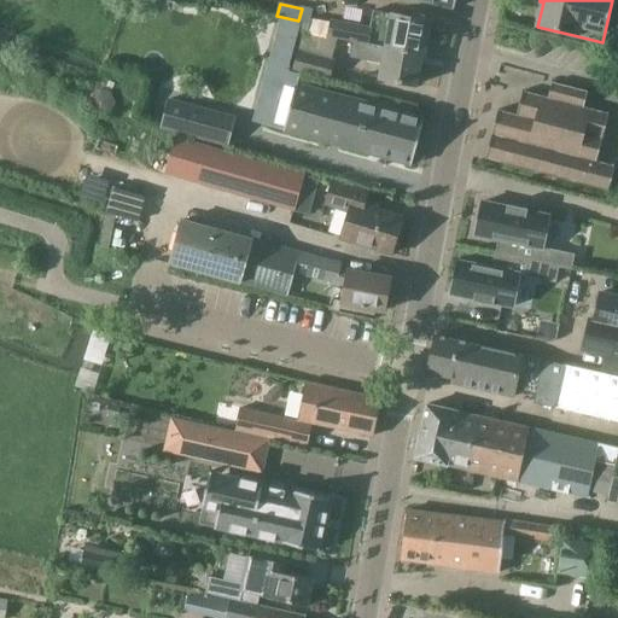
[(328,36),(354,41),(424,56),(431,22),(374,11),(371,28),(332,21),(328,36)]
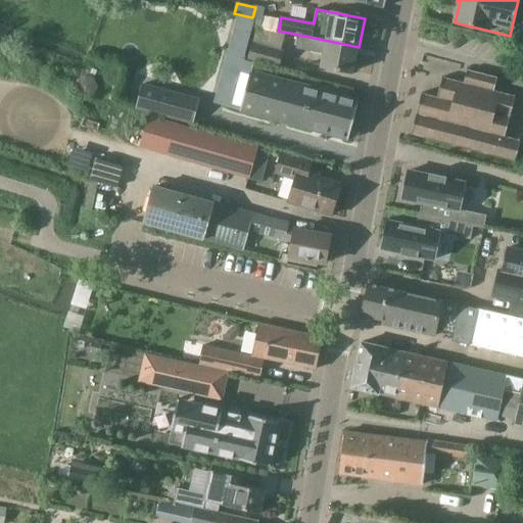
[(249,37),(253,18),(238,14),(233,33),(249,37)]
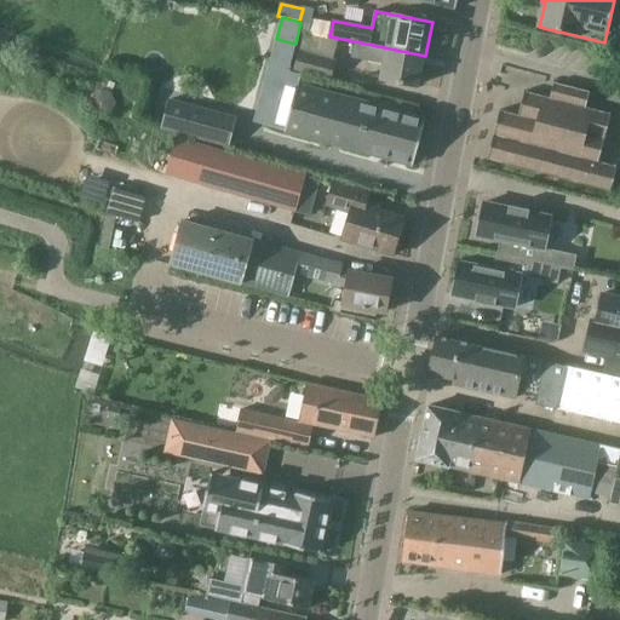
[(425,56),(355,41),(351,57),(371,61),(371,58),(385,62),(382,79),(417,86),(423,56),(425,56)]
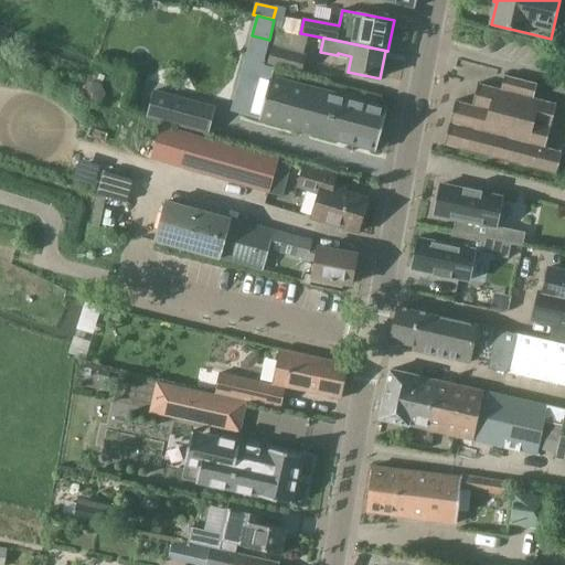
[(274,46),(268,64),(300,73),(306,55),(274,46)]
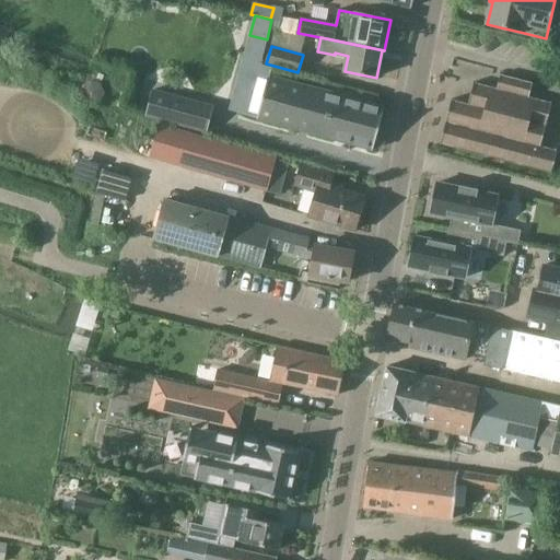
[(474,82),(468,104),(452,100),(440,144),(551,174),(558,151),(541,147),(552,103),(529,97),(533,83),(501,74),(497,89),(474,82)]
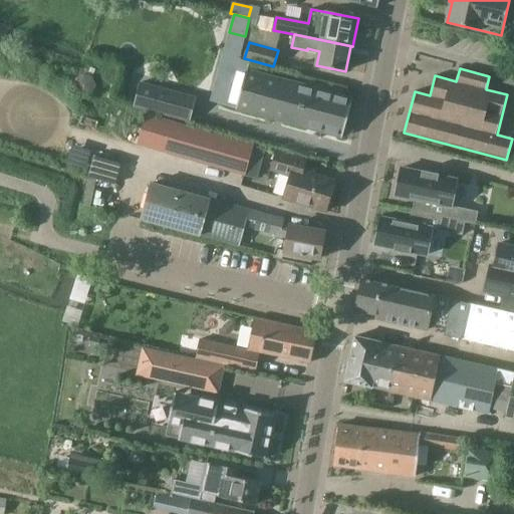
[(342,138),(352,98),(246,69),(236,109),(342,138)]
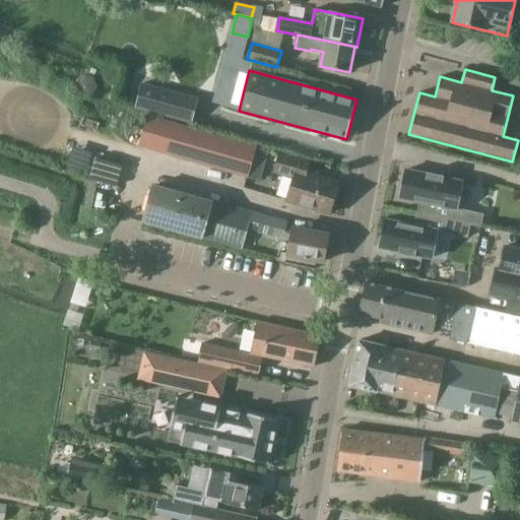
[(174,92),(142,84),(136,108),(168,116),(174,92)]
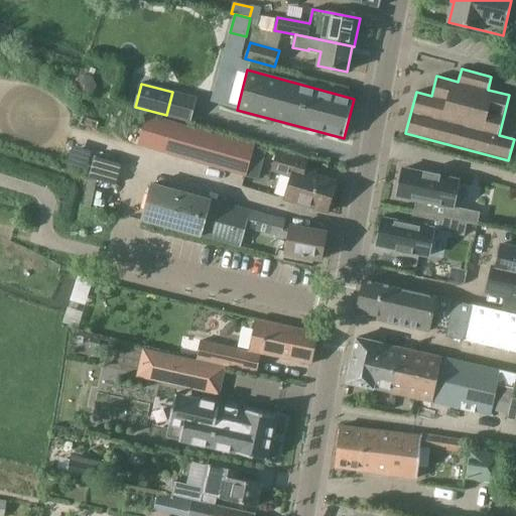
[(147,114),(138,145),(245,175),(258,179),(267,150),(253,146),(254,145),(147,114)]
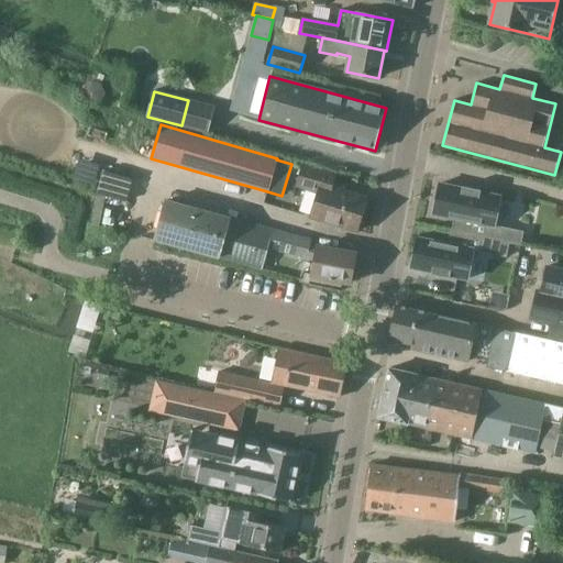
[(318,191),(310,217),(356,231),(366,198),(331,188),(334,175),(304,166),(297,186),(318,191)]
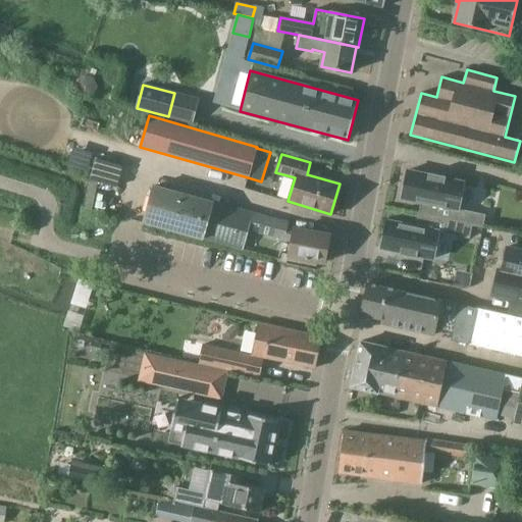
[(421,202),(419,215),(469,225),(473,226),(473,225),(484,227),(486,214),(460,208),(465,183),(446,178),(446,180),(428,177),(428,174),(407,170),(402,198),(421,202)]
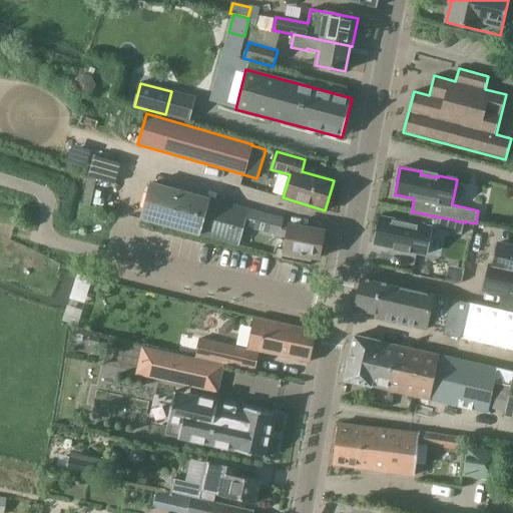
[(243,226),(286,237),(283,255),(311,261),(312,257),(319,258),(320,254),(324,253),(326,245),(322,242),(324,231),(282,223),(284,218),(150,182),(141,218),(238,245),(243,226)]
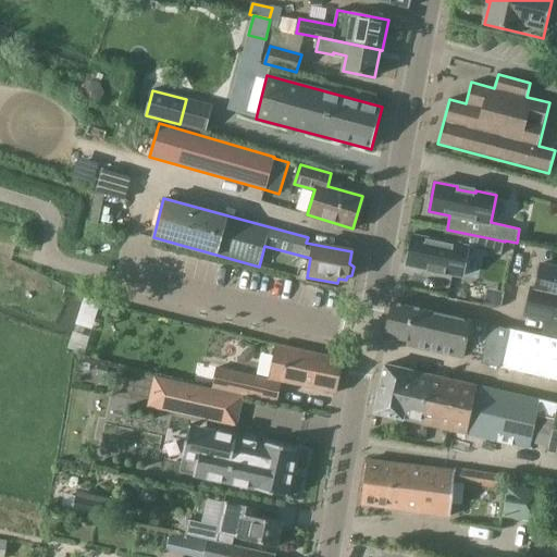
[(500,240),(447,230),(444,242),(412,235),(406,264),(428,269),(428,267),(446,270),(446,273),(463,276),(470,248),(502,255),(505,242),(500,240)]
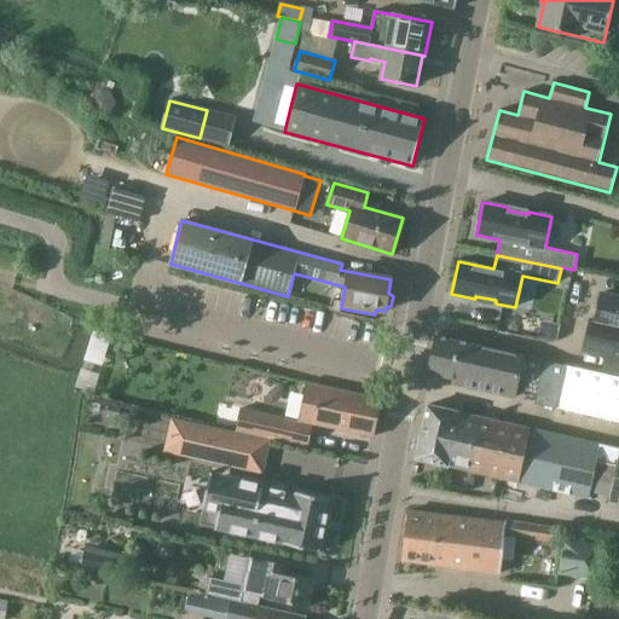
[(595,322),(618,325),(618,298),(602,294),(595,322)]
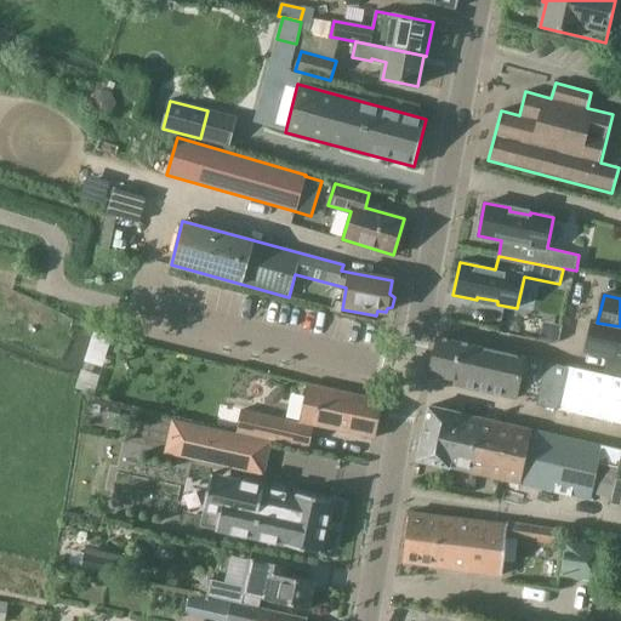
[(620,358),(616,374),(620,375),(620,326),(597,323),(593,322),(586,351),(620,358)]
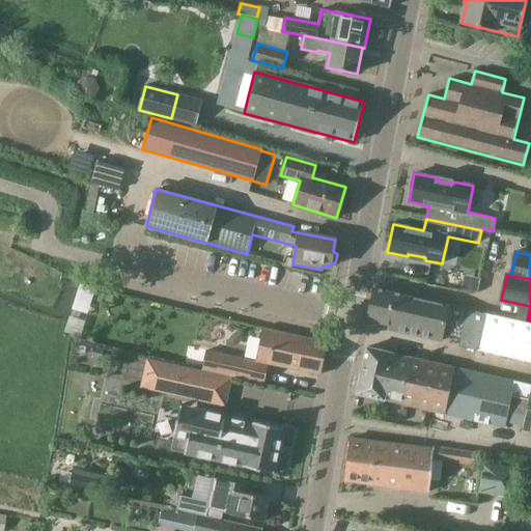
[(430,332),(460,339),(468,309),(374,288),(368,318),(397,326),(396,332),(429,339),(430,332)]
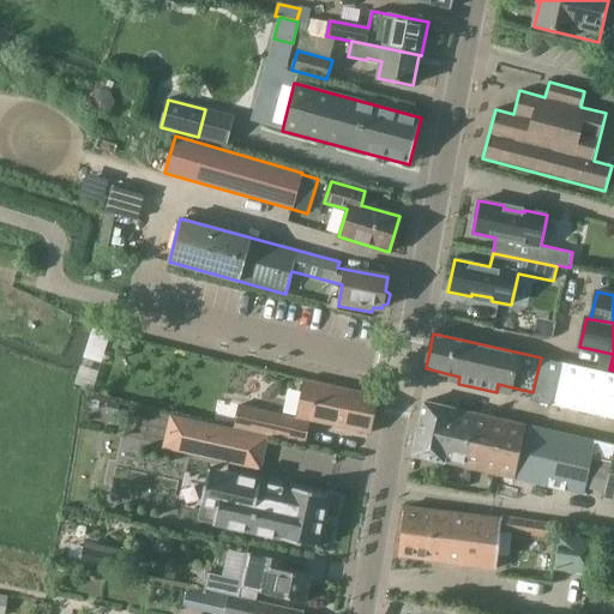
[(531,401),(551,405),(560,362),(541,357),(533,392),(531,401)]
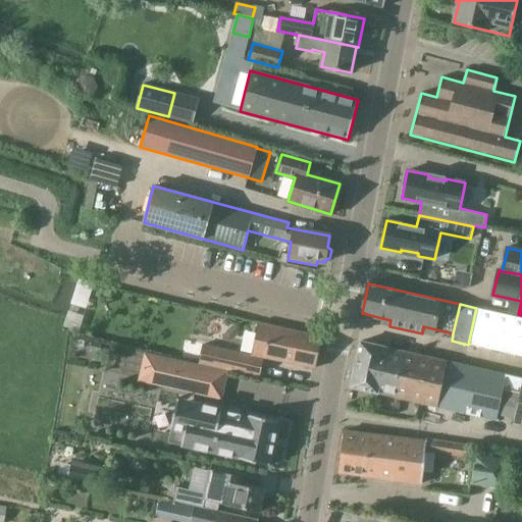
[(468,345),(484,348),(492,311),(476,308),(468,345)]
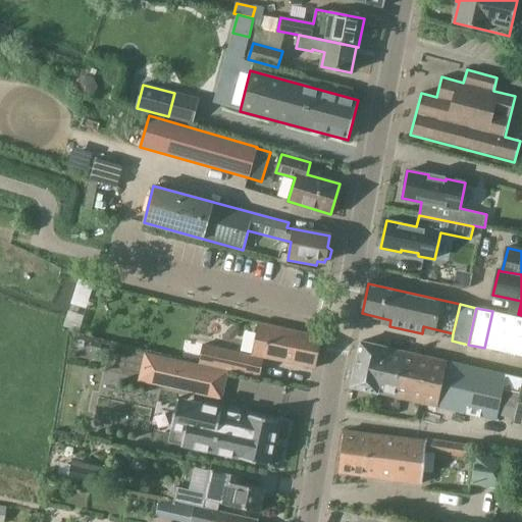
[(484,348),(501,352),(509,315),(492,311),(484,348)]
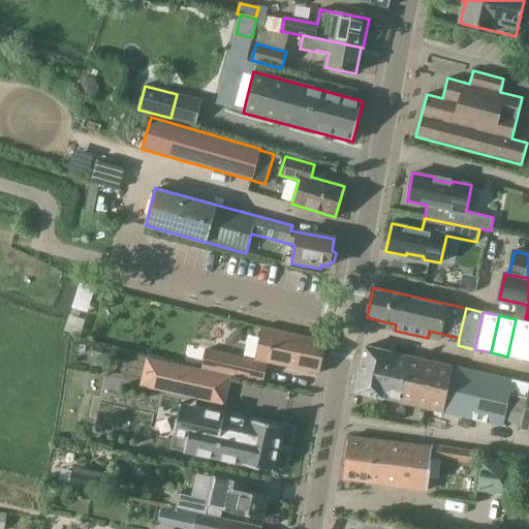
[(507,356),(524,360),(528,337),(528,321),(516,319),(507,356)]
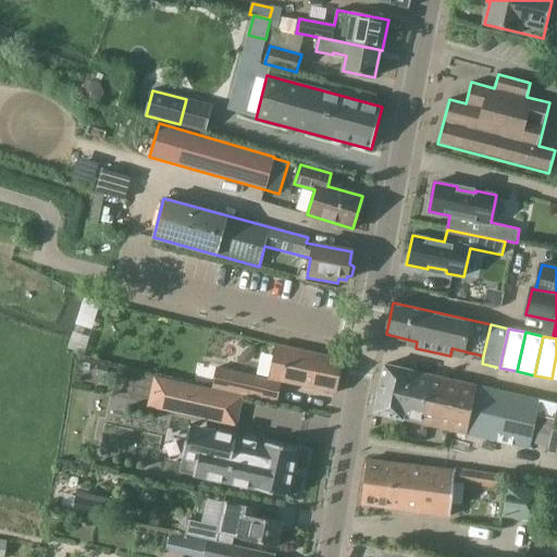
[(269,380),(233,372),(217,369),(212,388),(276,403),(281,381),(336,393),(343,359),(276,345),(269,380)]
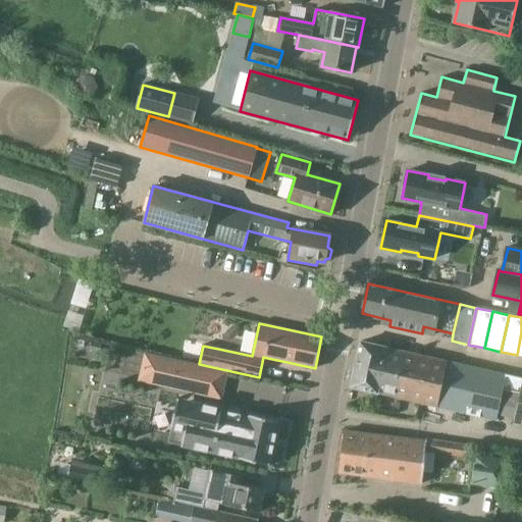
[(351,387),(399,398),(409,353),(360,342),(351,387)]
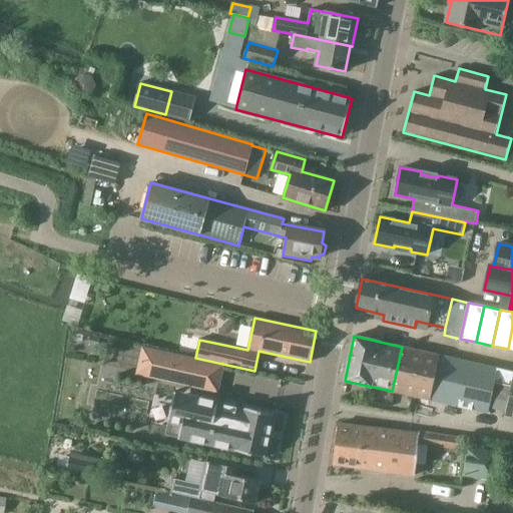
[(90,337),(88,344),(98,346),(100,340),(90,337)]
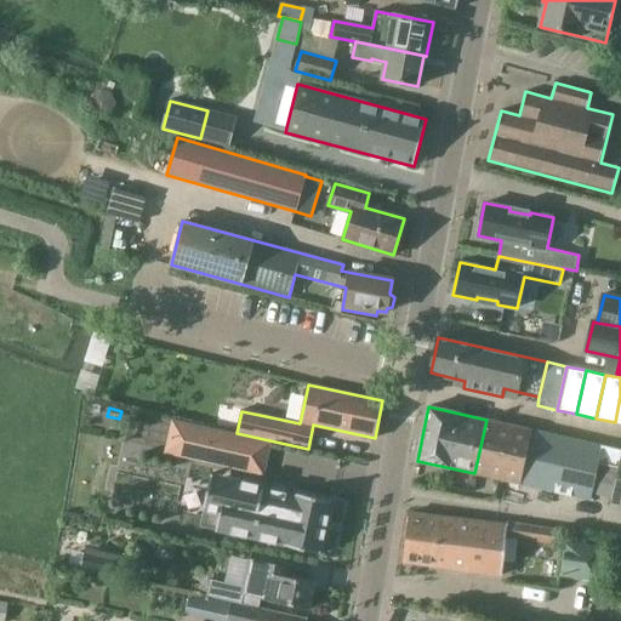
[(474,473),(531,486),(543,433),(486,420),(474,473)]
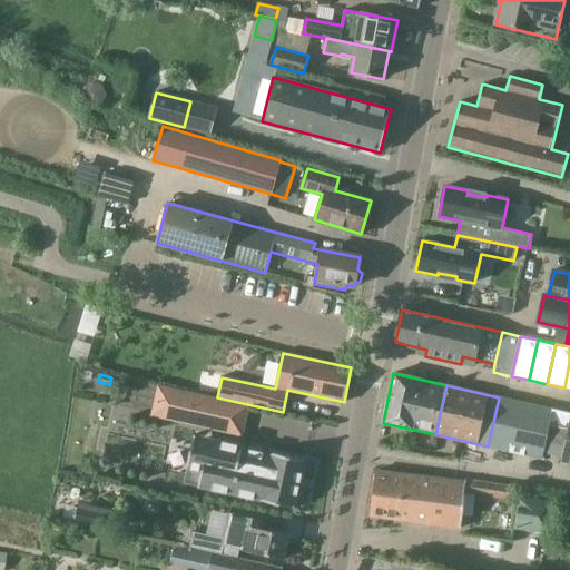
[(217,424),(223,402),(159,387),(154,414),(189,422),(190,418),(217,424)]
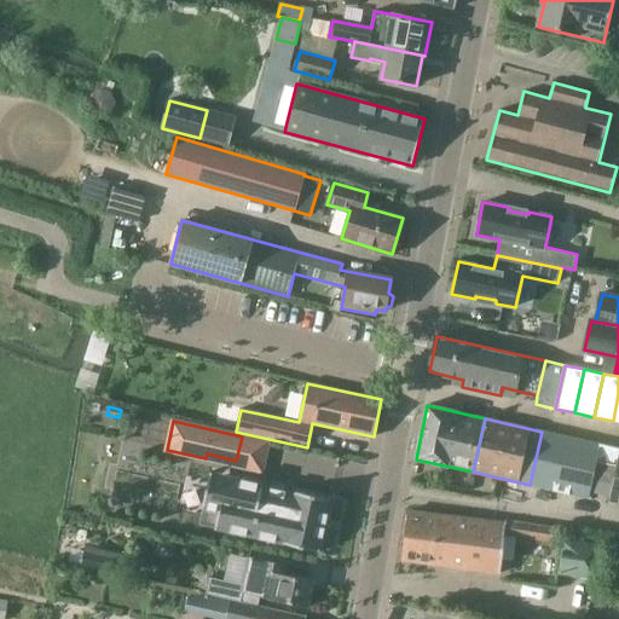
[(588,498),(591,480),(600,445),(542,432),(530,485),(588,498)]
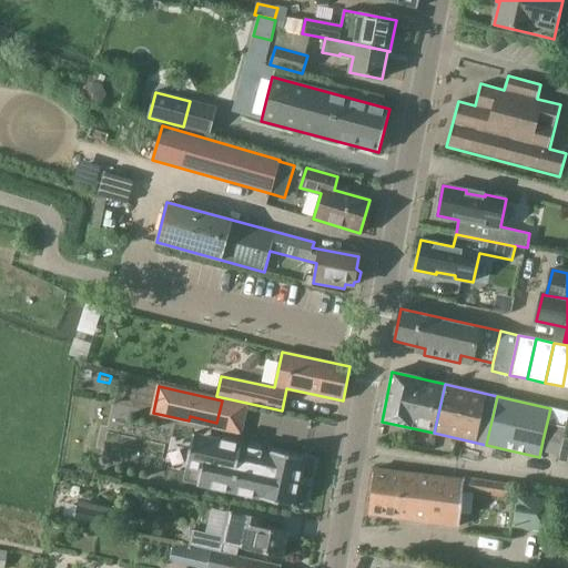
[(543,440),(564,445),(567,425),(567,412),(550,408),(543,440)]
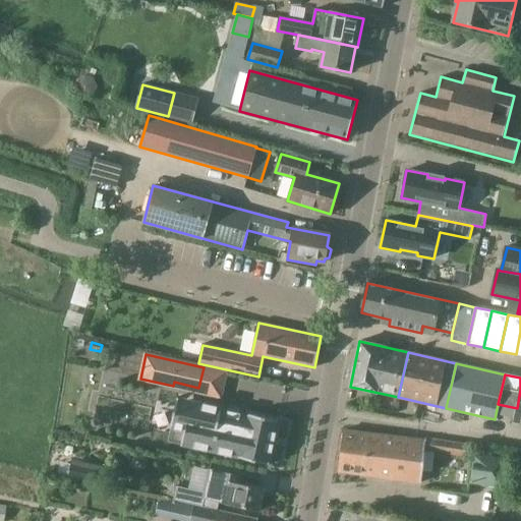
[(222,408),(177,398),(171,428),(184,431),(181,445),(269,464),(279,420),(248,413),(248,415),(222,409),(222,408)]
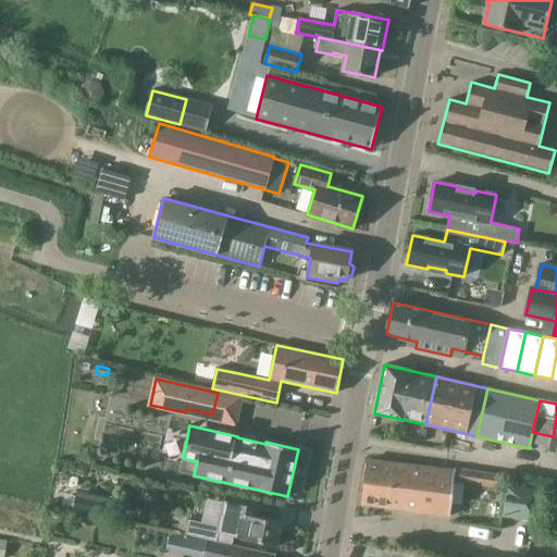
[(369,459),(362,505),(450,516),(455,480),(456,471),(455,471),(369,459)]
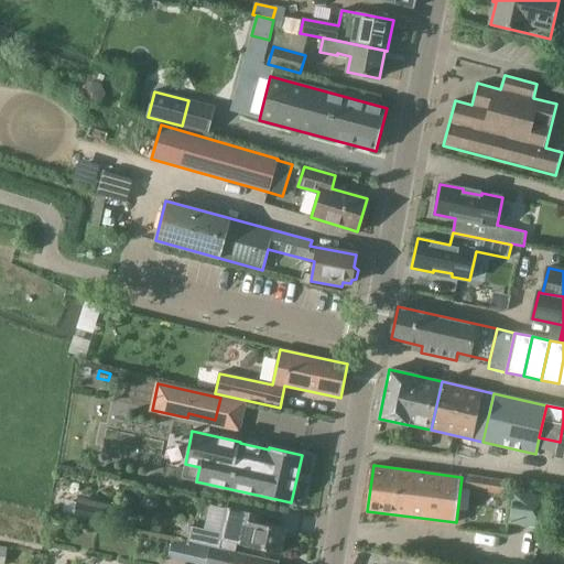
[(494,479),(491,492),(509,495),(511,481),(510,481),(494,479)]
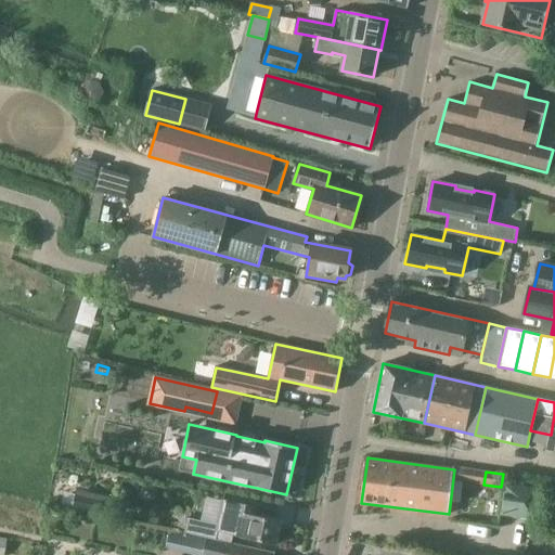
[(281,520),(254,515),(256,506),(223,500),(218,525),(189,518),(185,532),(217,540),(219,531),(276,544),(281,520)]
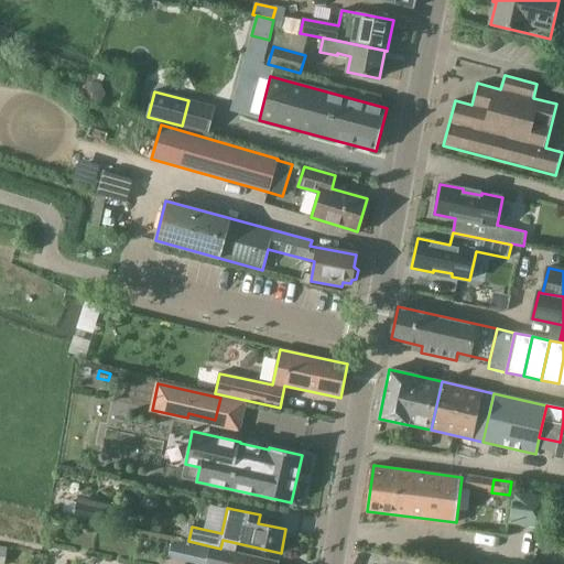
[(108,517),(75,510),(74,518),(106,525),(108,517)]
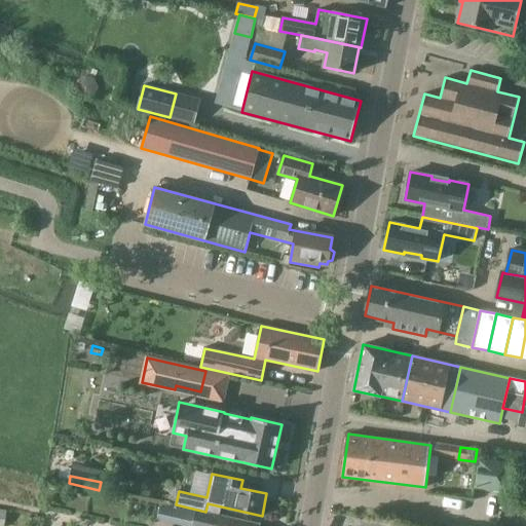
[(192,525),(258,525),(259,525),(196,511),(192,525)]
